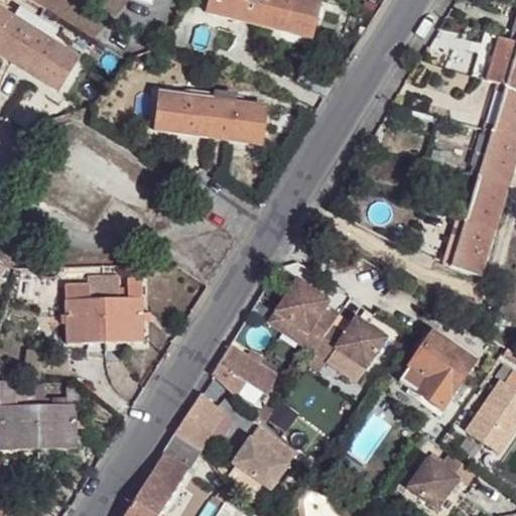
[(257,25),(263,0),(208,0),(206,13),(257,25)]
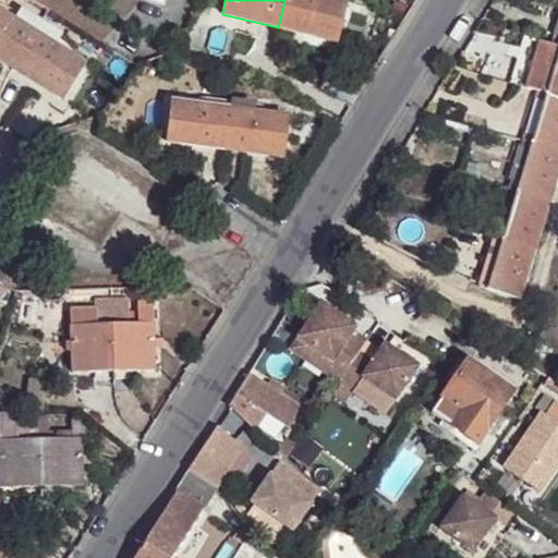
[(334,0),(284,0),(278,27),(335,41),(346,2),(334,0)]
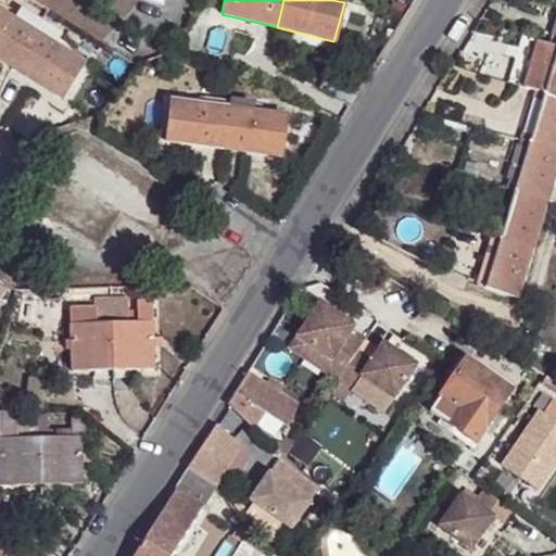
[(0,11),(35,34),(40,26),(3,3),(0,8),(0,11)]
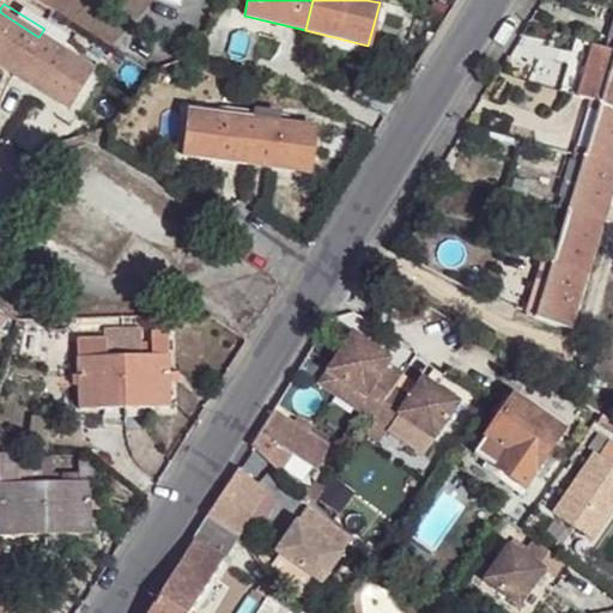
[(0,66),(14,74),(38,37),(0,12),(0,66)]
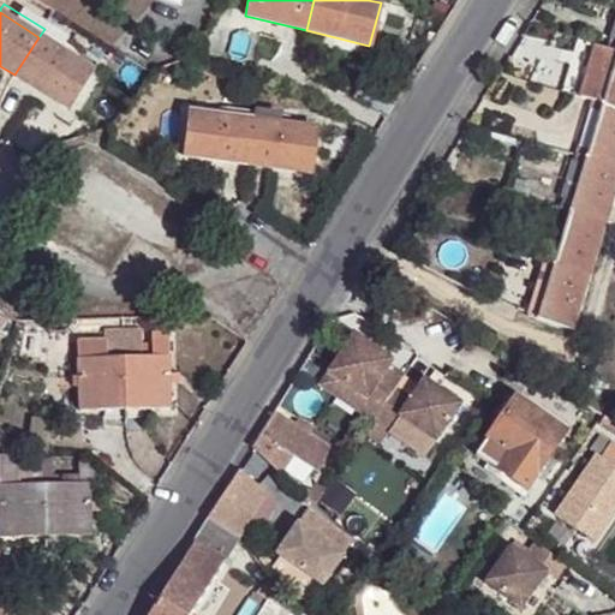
[(85,55),(45,29),(39,37),(81,63),(85,55)]
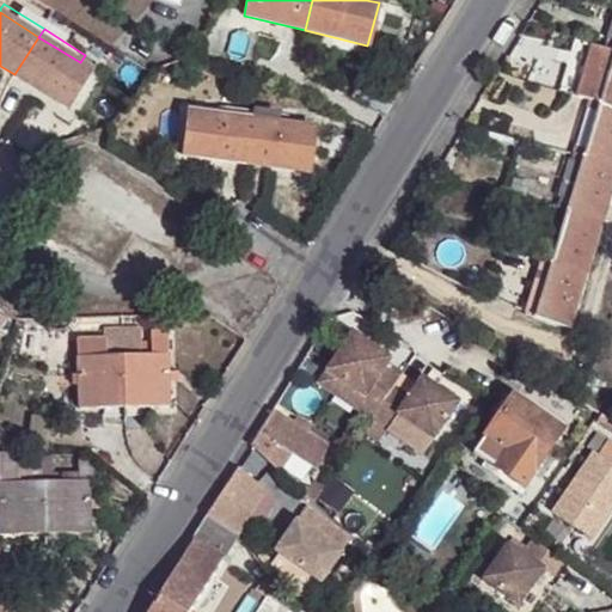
[(38,37),(14,74),(68,106),(92,69),(80,62),(38,37)]
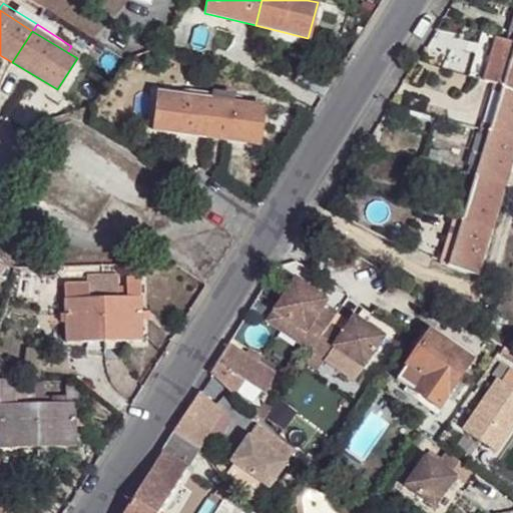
[(483,79),(494,82),(507,39),(495,36),(483,79)]
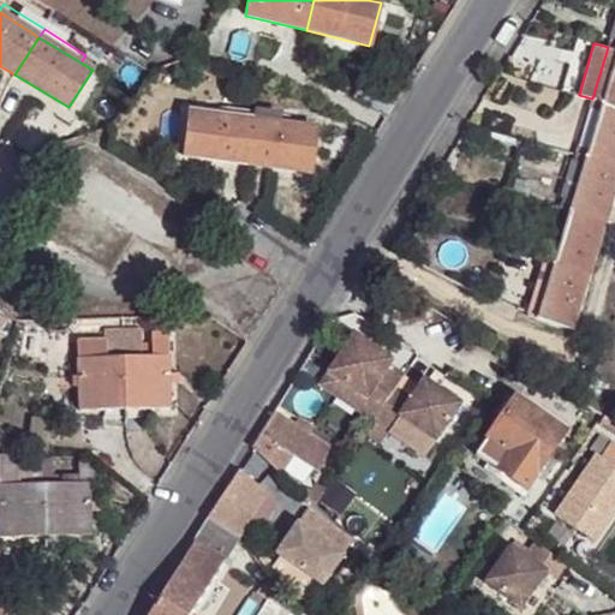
[(614,49),(608,47),(592,99),(602,102),(614,59),(614,49)]
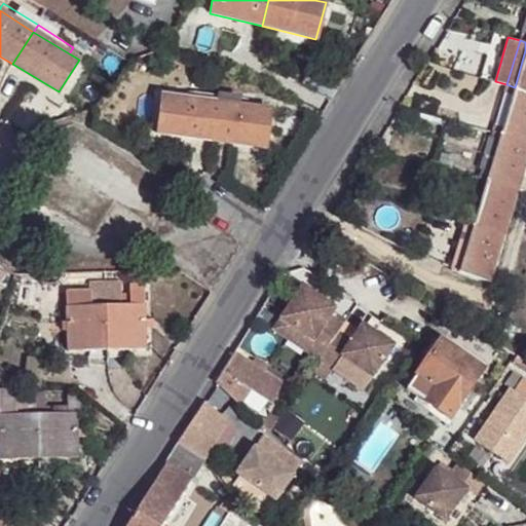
[(525,90),(525,50),(515,87),(525,90)]
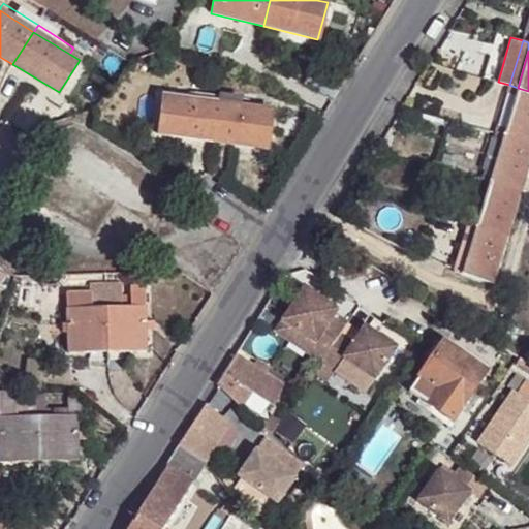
[(518,88),(509,85),(506,93),(516,95),(518,88)]
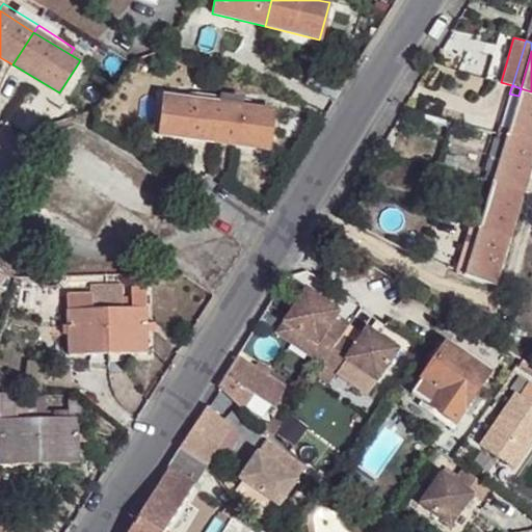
[(531,91),(521,88),(519,96),(509,124),(507,135),(531,142),(531,91)]
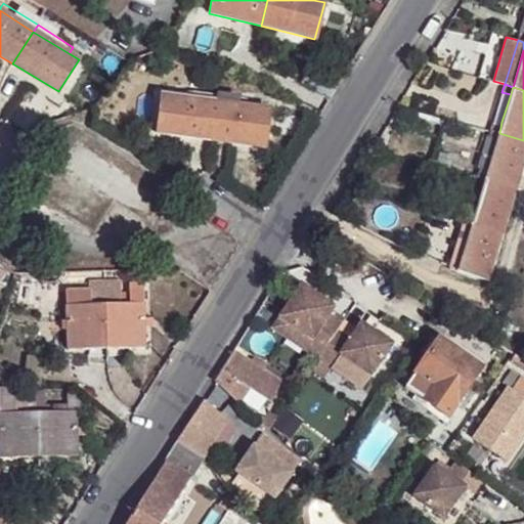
[(215,102),(216,94),(176,90),(176,97),(215,102)]
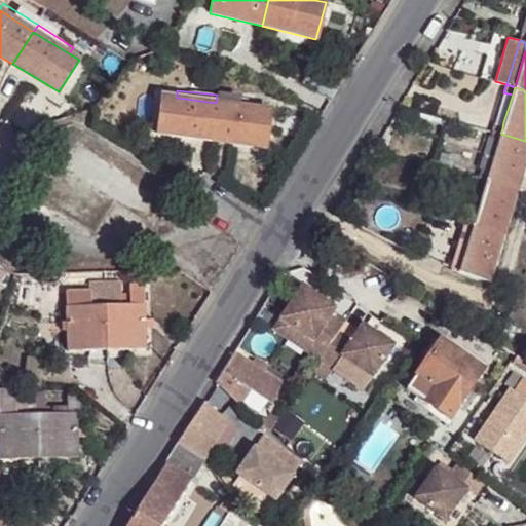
[(513,95),(503,92),(499,110),(496,118),(503,122),(513,95)]
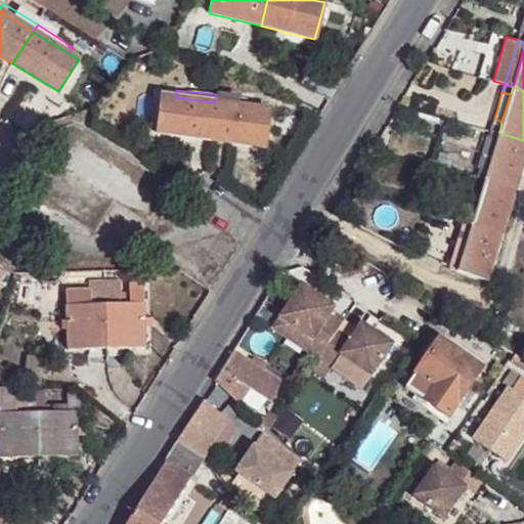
[(259,100),(216,94),(215,102),(258,108),(259,100)]
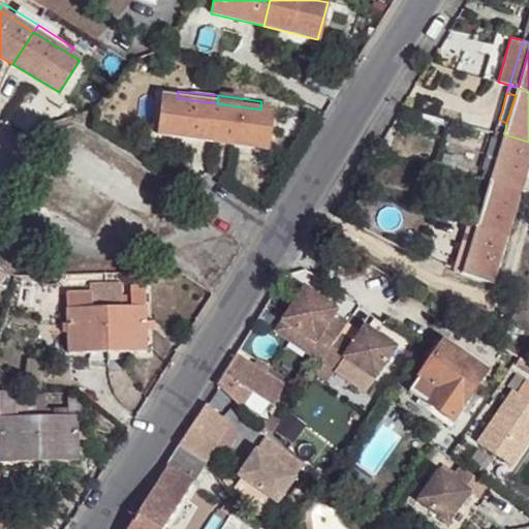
[(213,143),(217,103),(178,98),(164,96),(159,134),(213,143)]
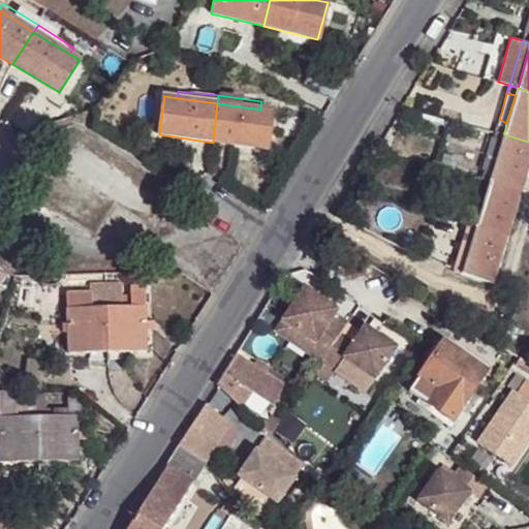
[(260,110),(217,103),(213,143),(268,149),(273,111),(260,110)]
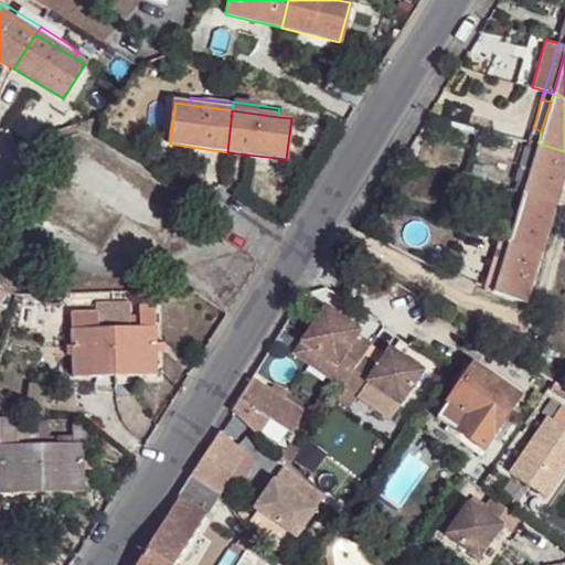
[(541,131),(533,127),(529,140),(539,144),(541,131)]
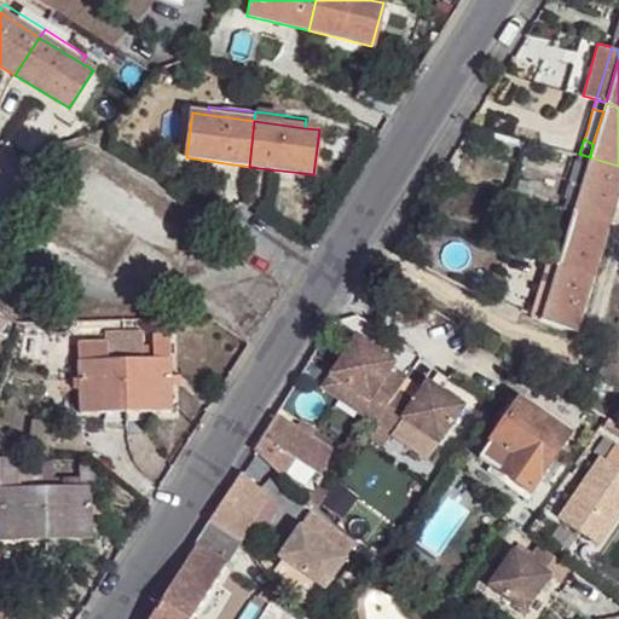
[(590,157),(579,154),(573,174),(583,178),(590,157)]
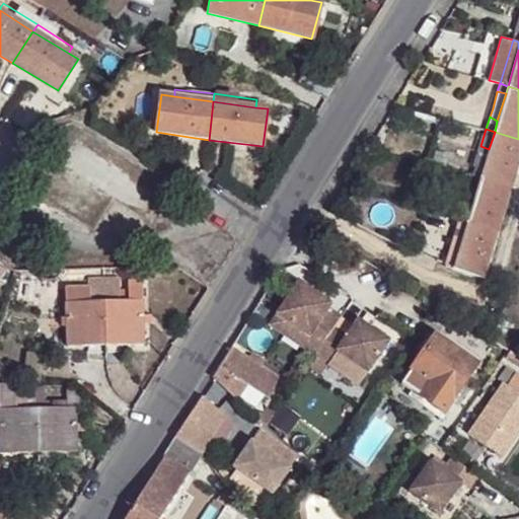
[(518,166),(518,139),(495,132),(489,149),(480,175),(514,186),(518,166)]
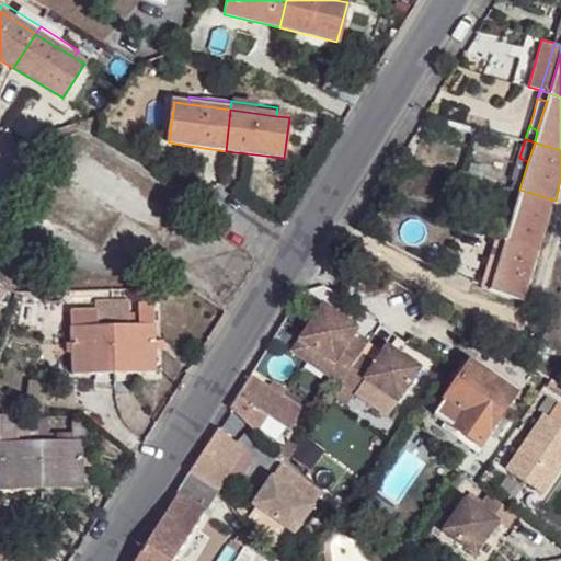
[(556,201),(519,190),(507,229),(504,239),(539,249),(556,201)]
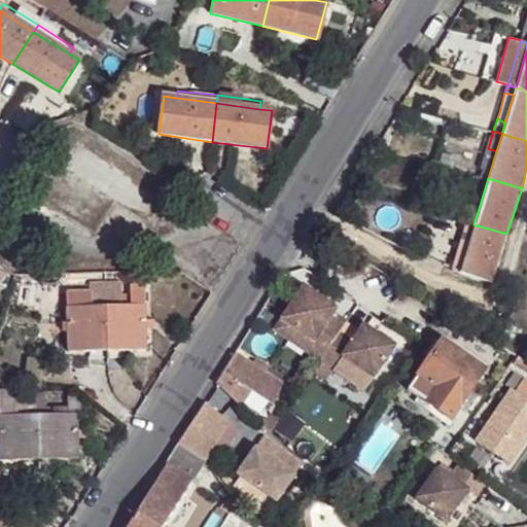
[(473,224),(477,215),(468,213),(465,222),(473,224)]
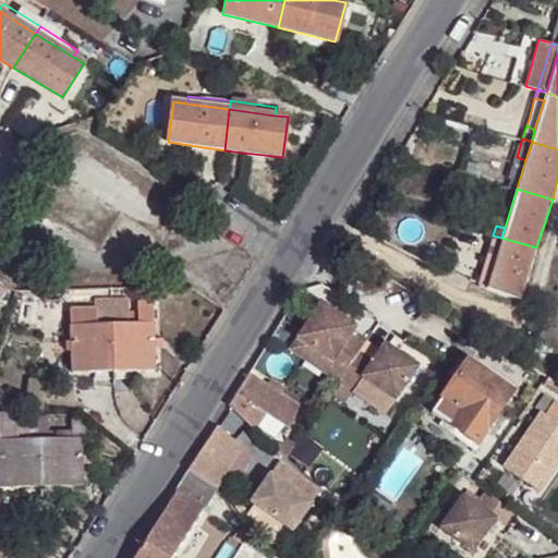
[(521,298),(536,247),(501,238),(487,287),(521,298)]
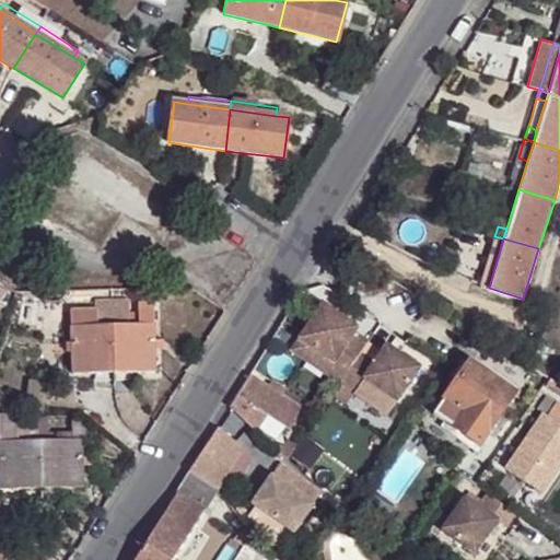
[(127,300),(109,301),(111,316),(112,324),(126,323),(126,315),(127,300)]
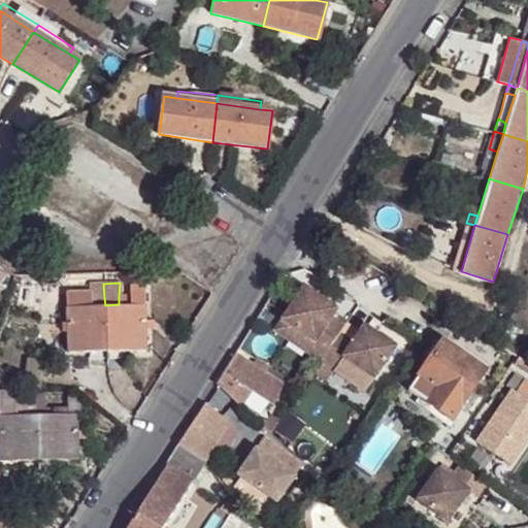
[(104,298),(103,284),(90,284),(91,293),(66,292),(67,306),(69,305),(75,305),(85,305),(90,305),(105,305),(104,298)]
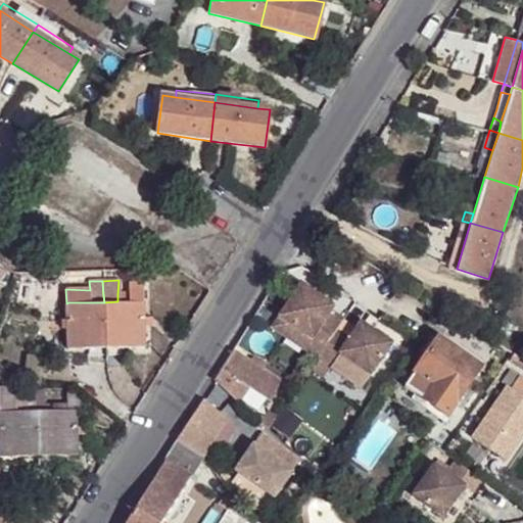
[(40,284),(20,282),(18,302),(38,304),(40,284)]
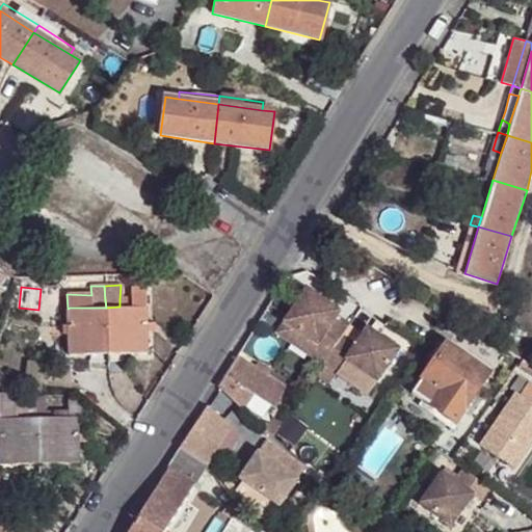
[(131,298),(131,307),(143,308),(143,290),(137,290),(137,287),(131,287),(131,298)]
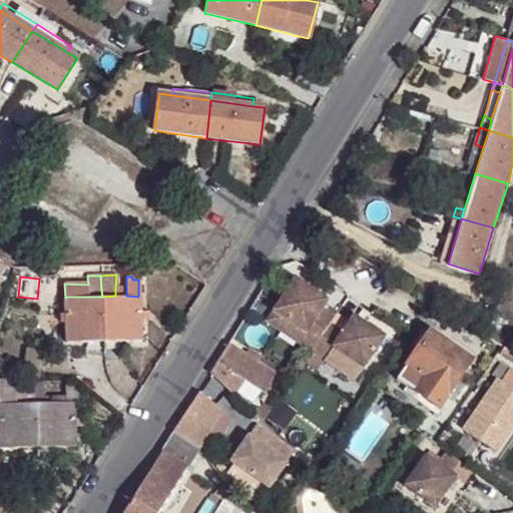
[(327,325),(335,313),(322,304),(325,299),(293,278),(271,311),(304,332),(306,329),(318,337),(327,325)]
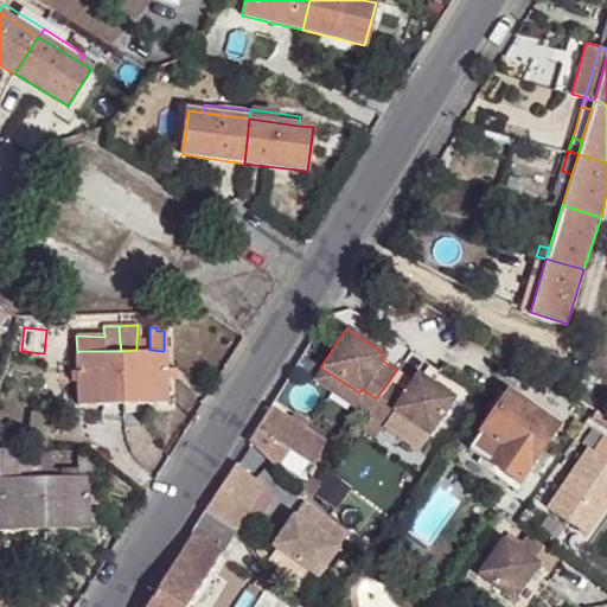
[(136,350),(121,351),(122,402),(166,401),(166,376),(165,369),(164,351),(149,350),(144,350),(136,350)]
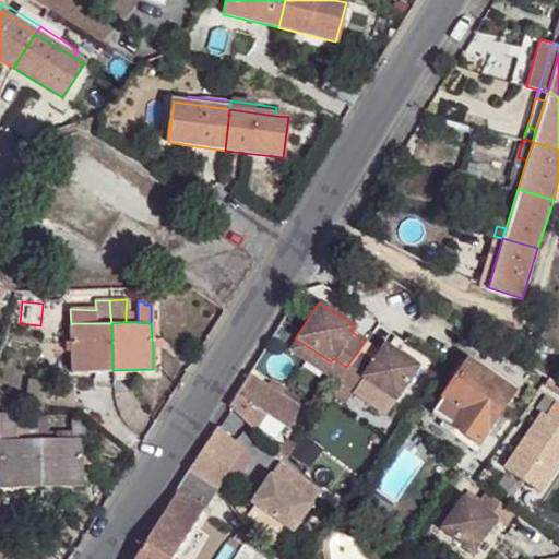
[(73,323),(71,324),(71,342),(72,348),(71,371),(113,370),(111,323),(95,323),(90,323),(80,323),(73,323)]
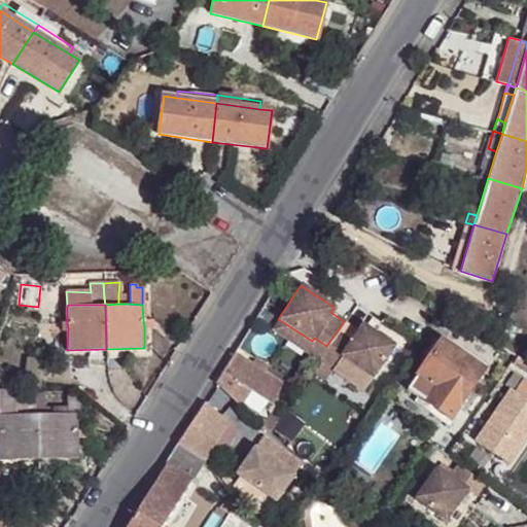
[(306,351),(312,341),(278,319),(272,328),(306,351)]
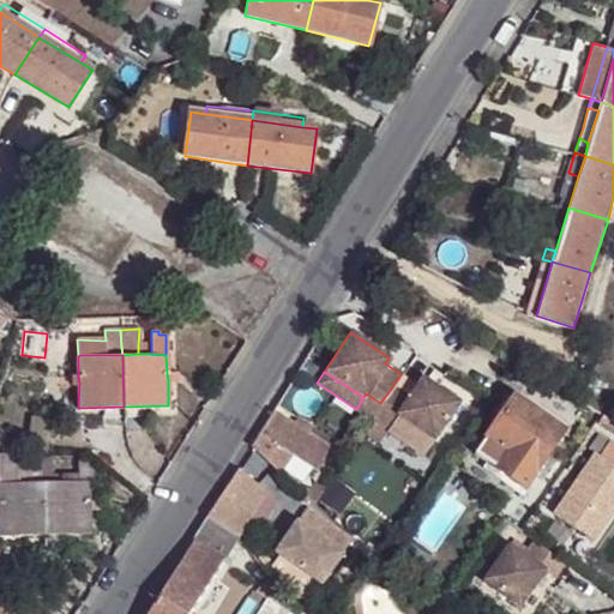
[(380,403),(372,417),(387,427),(396,415),(433,439),(458,403),(441,391),(439,396),(433,391),(435,389),(420,378),(408,397),(391,389),(380,403)]
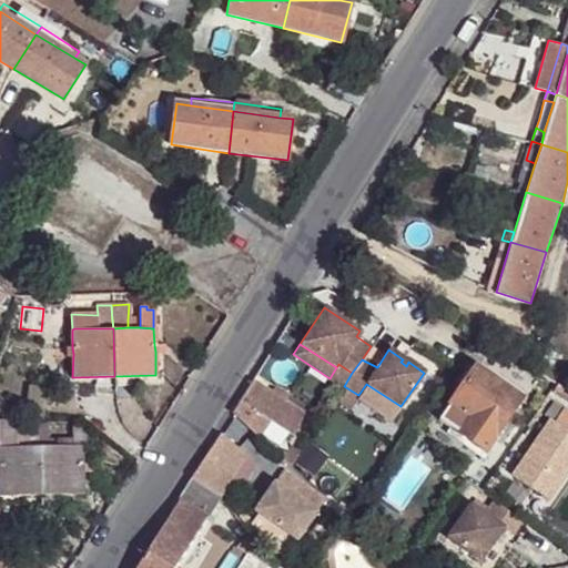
[(338,364),(336,367),(330,378),(343,387),(344,386),(352,373),(338,364)]
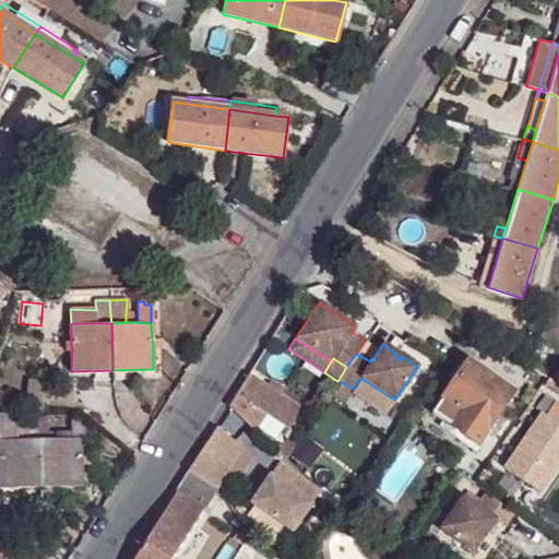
[(468,359),(433,412),(476,443),(513,391),(468,359)]
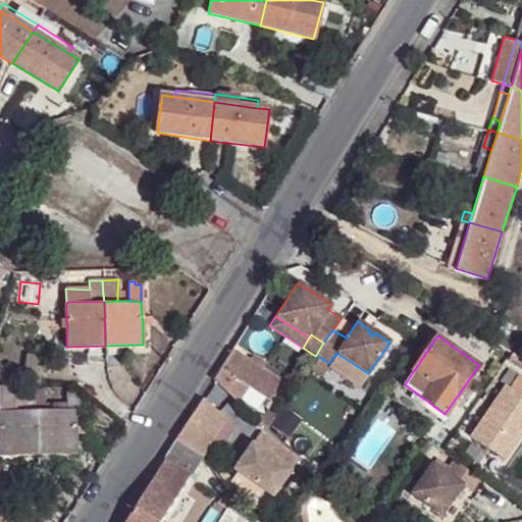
[(231,350),(211,381),(238,404),(247,388),(267,402),(279,380),(261,368),(264,364),(251,356),(248,361),(231,350)]
